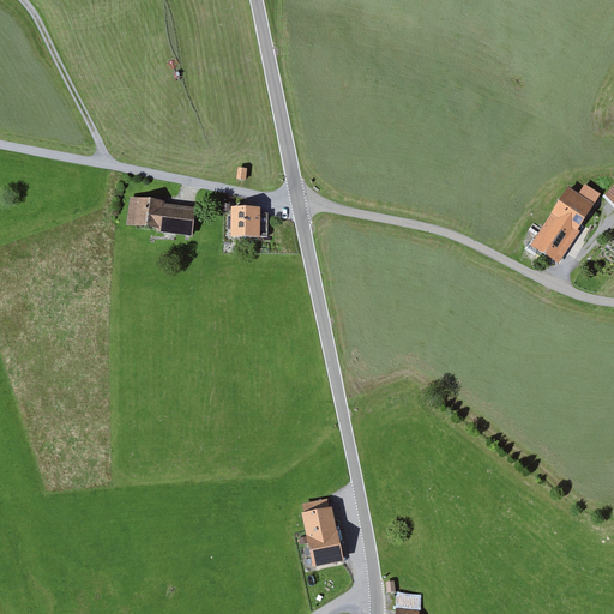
[(247,169),(238,169),(238,180),(246,180),(247,169)]
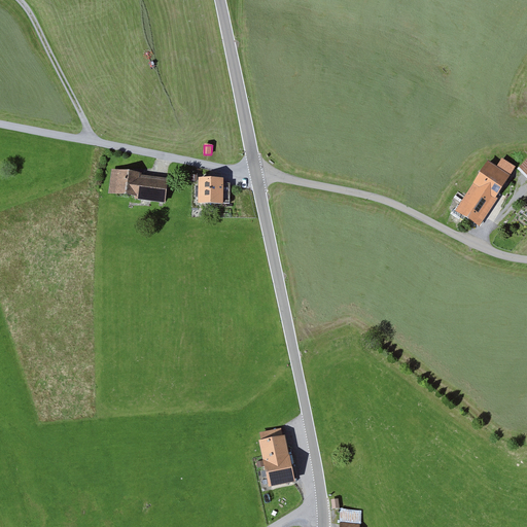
[(495,197),(515,167),(502,159),(497,167),(488,161),(456,211),(481,226),(498,199),(495,197)]
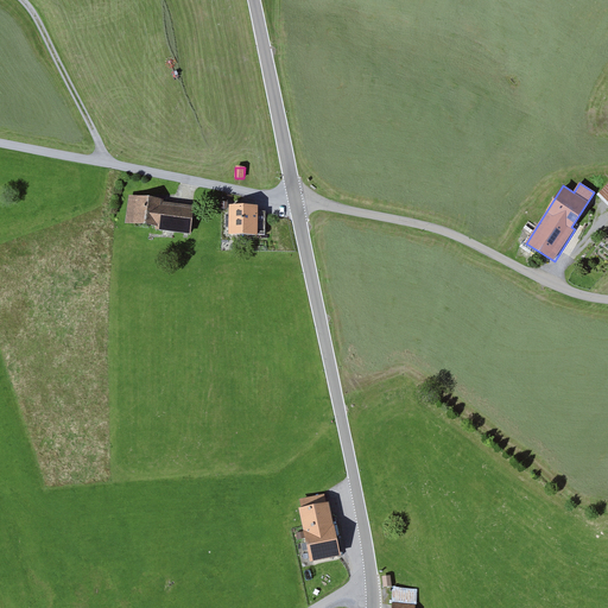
[(607,203),(607,183),(596,195),(607,206),(607,203)]
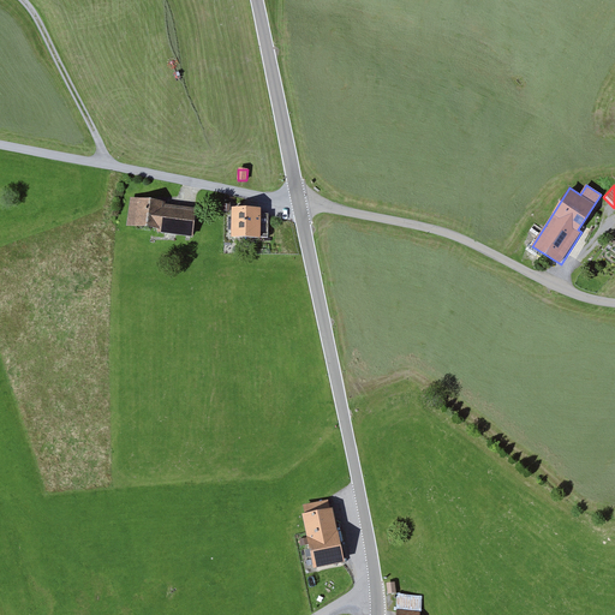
[(192,237),(196,209),(165,204),(165,202),(131,197),(127,225),(157,228),(156,232),(192,237)]
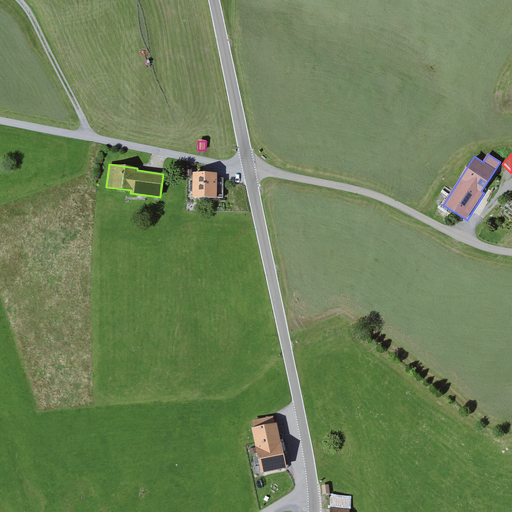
[(217,178),(217,173),(193,172),(193,197),(217,197),(217,178)]
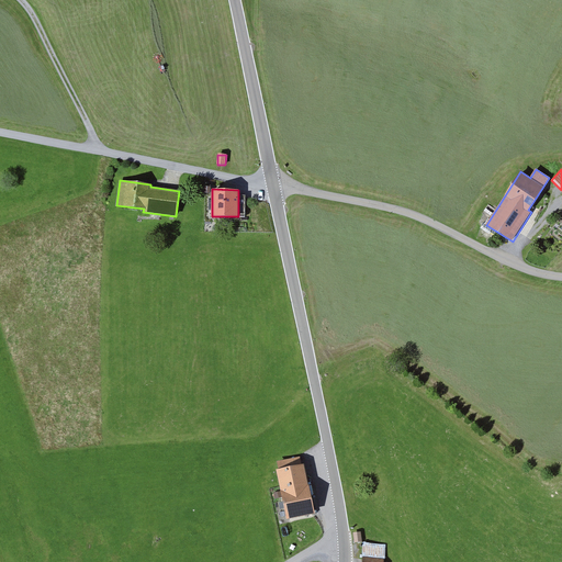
[(295,459),(270,464),(280,519),(306,515),(295,459)]
